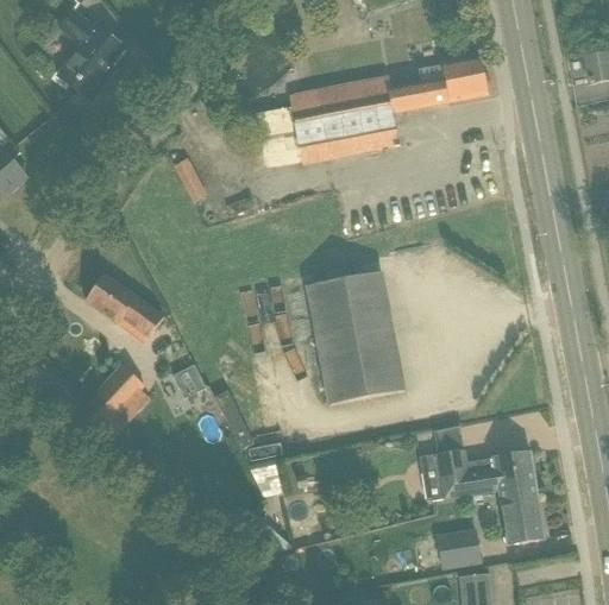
[(56,75),(71,86),(90,100),(114,68),(110,64),(124,46),(94,24),(93,25),(70,8),(58,24),(81,42),(56,75)]
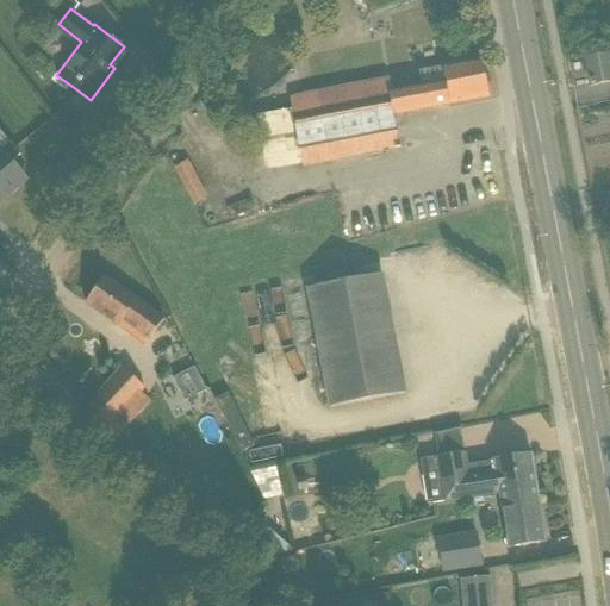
[(584,56),(589,83),(609,79),(609,60),(608,51),(584,56)]
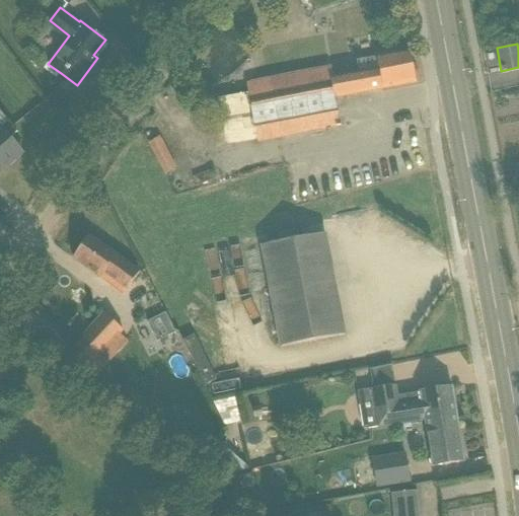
[(382,67),(335,76),(334,74),(246,90),(255,139),(341,123),(336,94),(415,80),(409,48),(379,54),(382,67)]
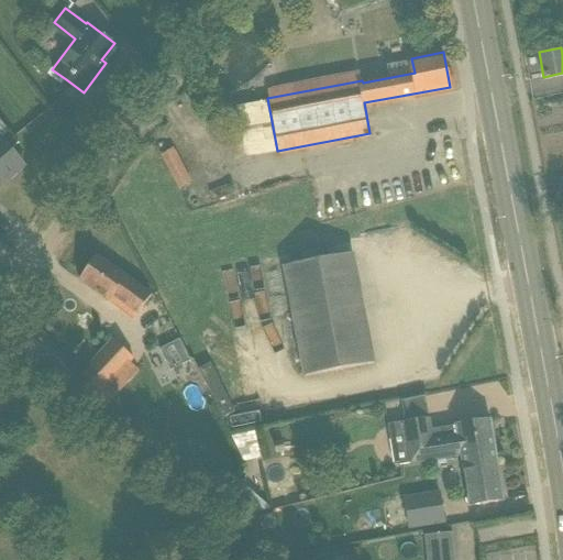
[(264,99),(235,101),(236,122),(265,120),(264,99)]
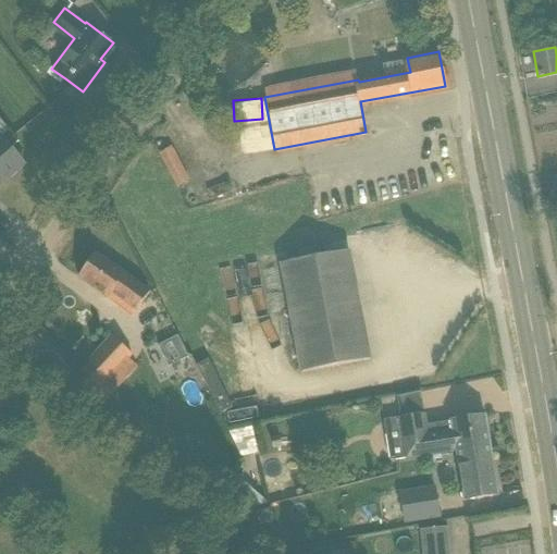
[(0,181),(23,161),(10,146),(17,139),(0,118),(0,181)]
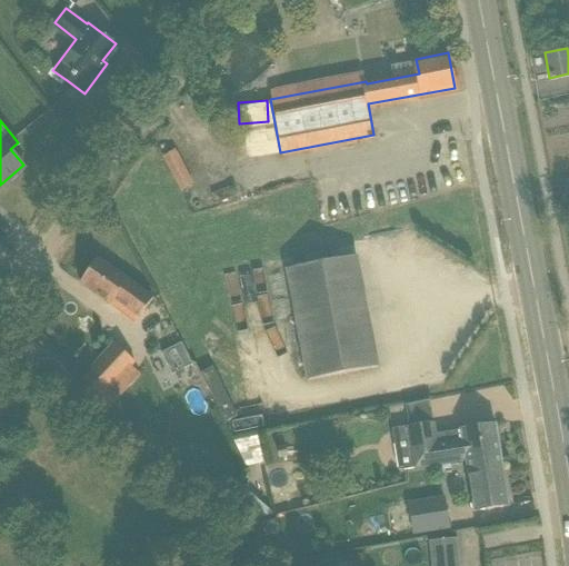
[(176,188),(189,184),(176,147),(162,151),(176,188)]
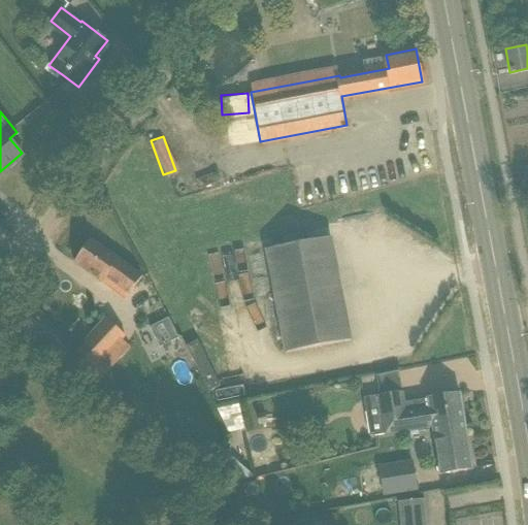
[(352,337),(332,233),(264,247),(284,350),(352,337)]
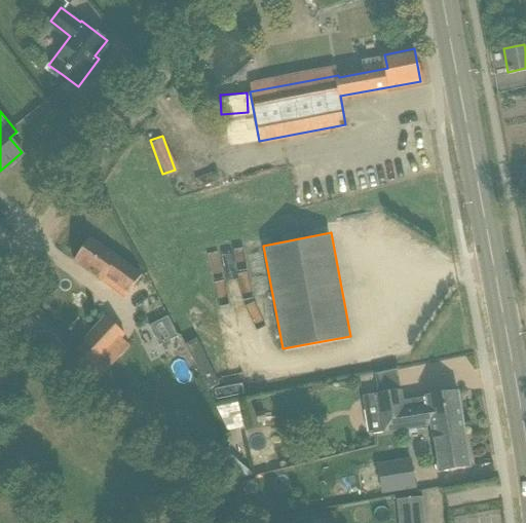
[(89,237),(73,259),(89,271),(101,278),(101,277),(126,295),(141,274),(106,249),(89,237)]
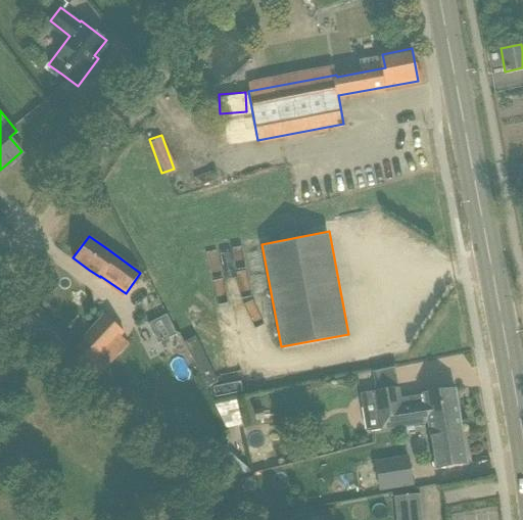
[(104,313),(62,357),(84,377),(86,374),(94,380),(129,342),(121,335),(125,332),(104,313)]
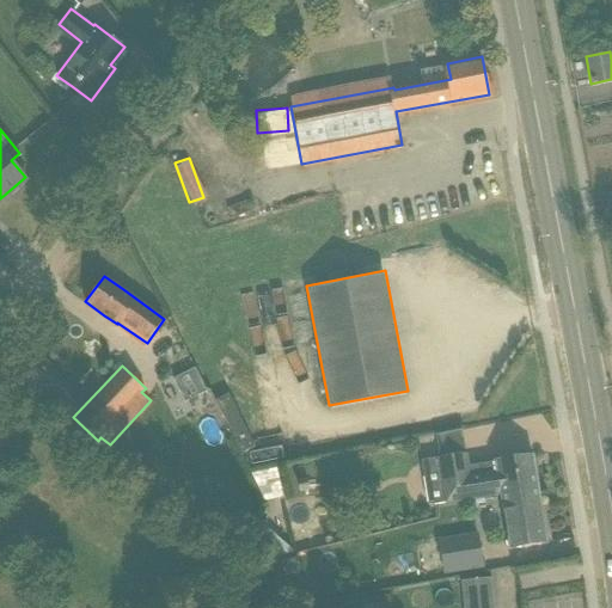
[(195,368),(172,379),(183,400),(204,390),(195,368)]
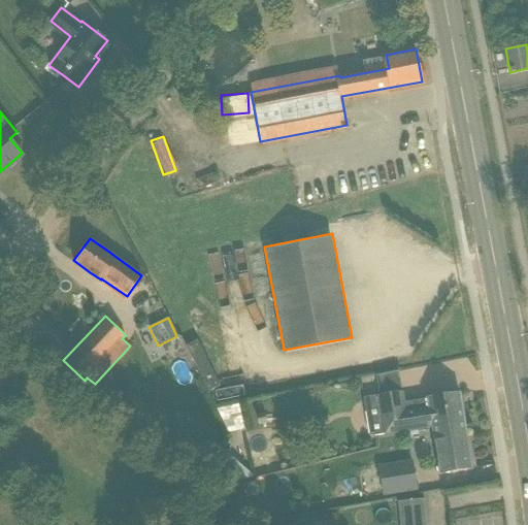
[(202,385),(212,383),(201,341),(191,345),(202,385)]
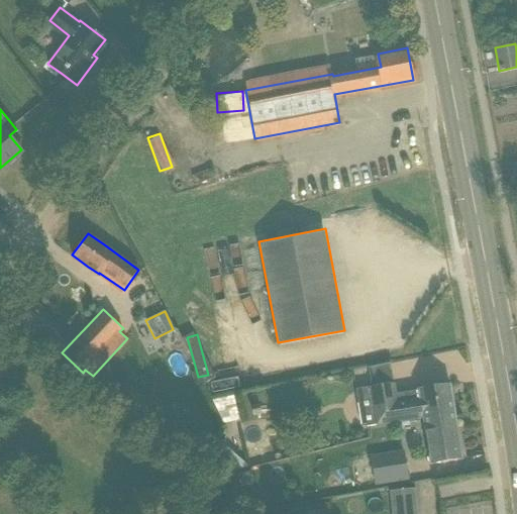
[(270,362),(235,366),(233,355),(213,357),(215,379),(271,373),(270,362)]
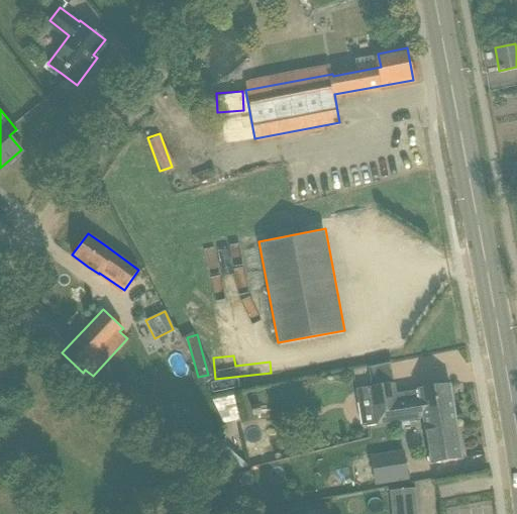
[(395,382),(370,386),(376,425),(399,421),(423,417),(454,412),(449,384),(430,387),(419,389),(396,392),(395,382)]
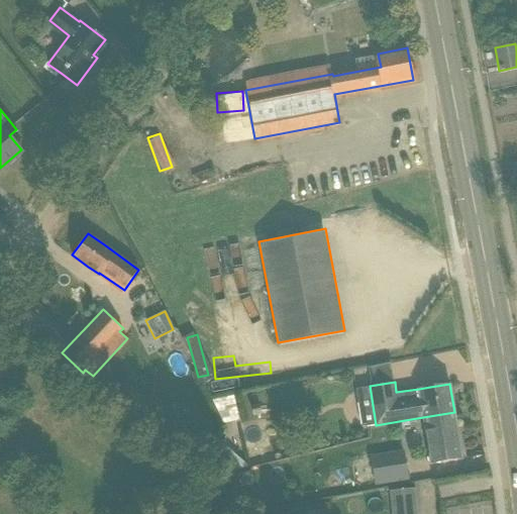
[(125,384),(119,385),(115,390),(116,397),(121,401),(127,400),(131,395),(131,388),(125,384)]
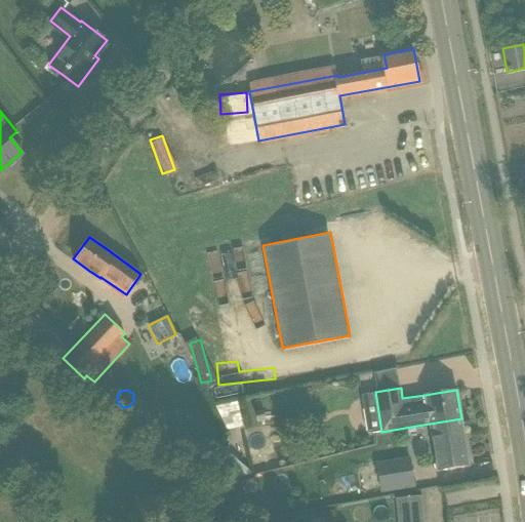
[(242,427),(237,402),(214,406),(227,430),(242,427)]
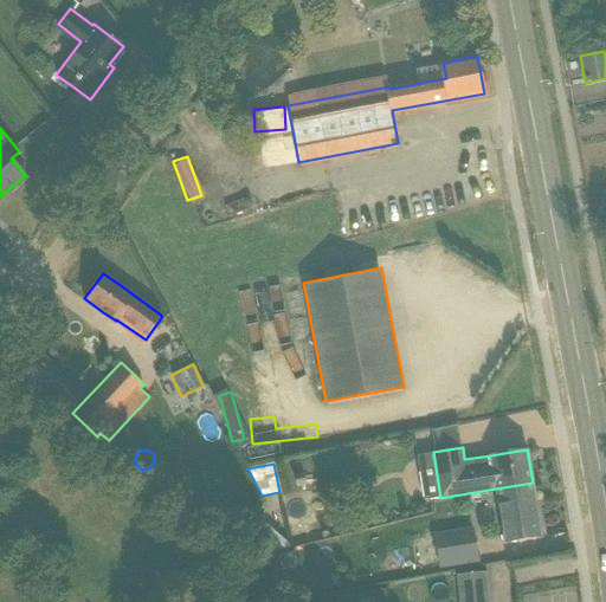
[(504,541),(519,538),(541,535),(533,483),(496,489),(504,541)]
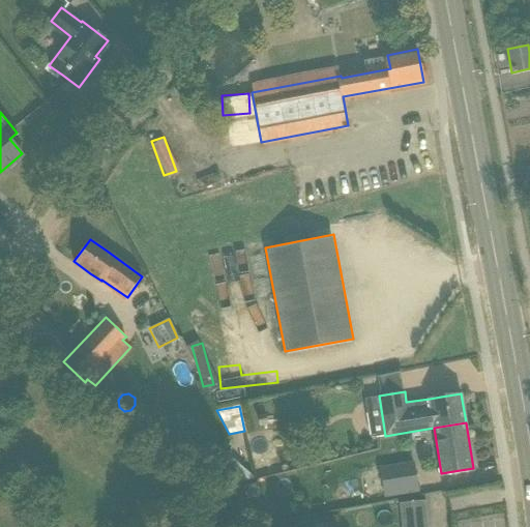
[(380,469),(385,495),(419,489),(415,463),(380,469)]
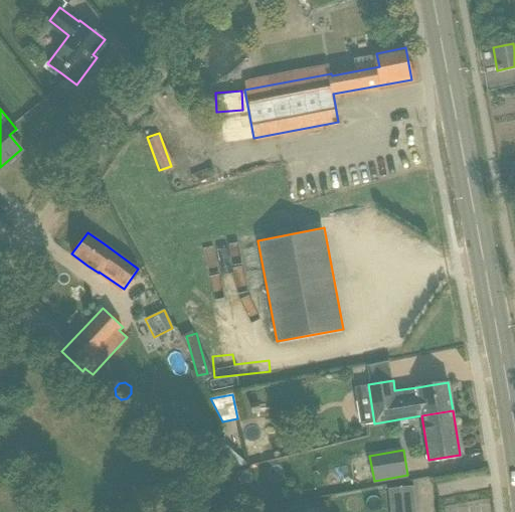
[(248,470),(236,473),(239,486),(250,483),(248,470)]
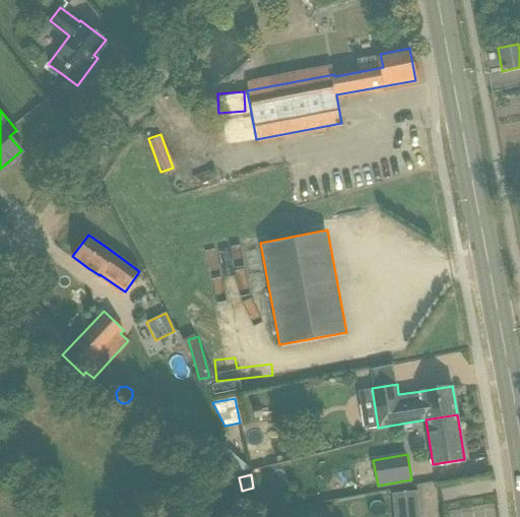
[(392,493),(394,516),(418,516),(416,491),(392,493)]
